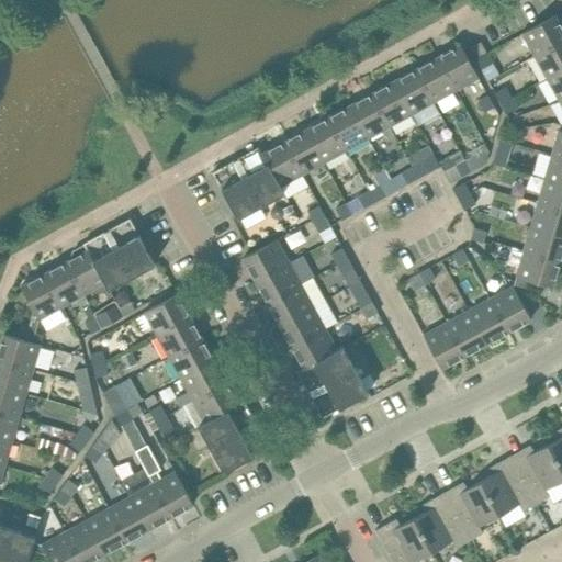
[(561,40),(561,26),(555,15),(523,33),(535,56),(561,40)]
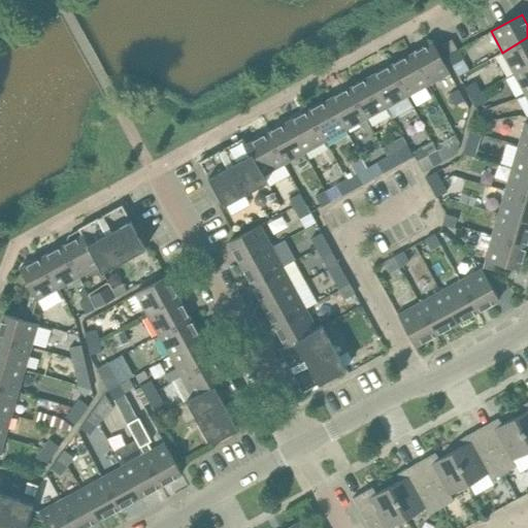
[(527,65),(527,37),(502,53),(514,73),(527,65)]
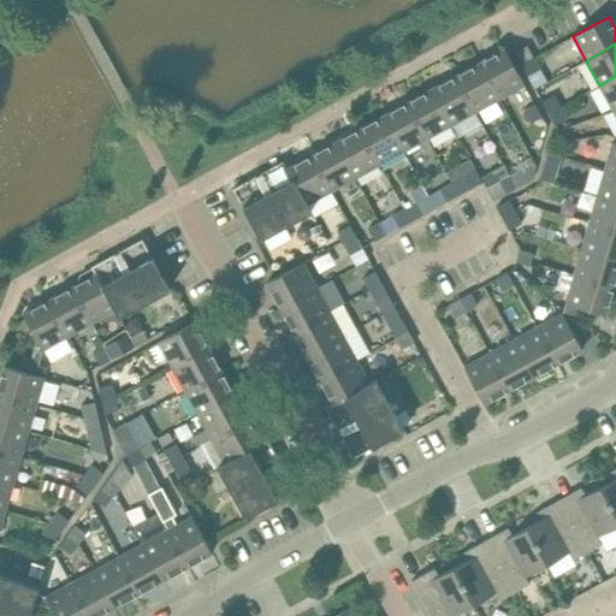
[(516,52),(522,63),(533,57),(527,46),(516,52)]
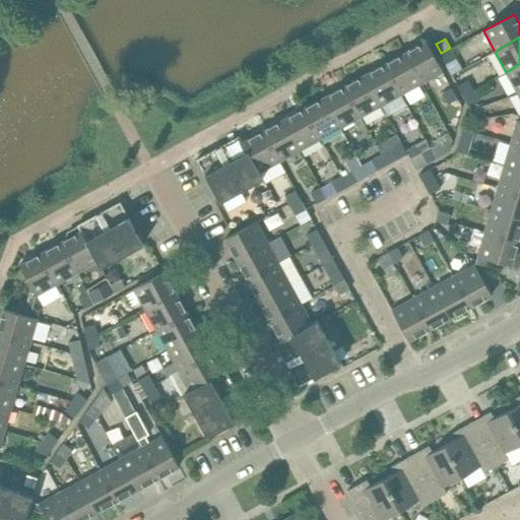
[(443,71),(426,41),(405,52),(423,82),(443,71)]
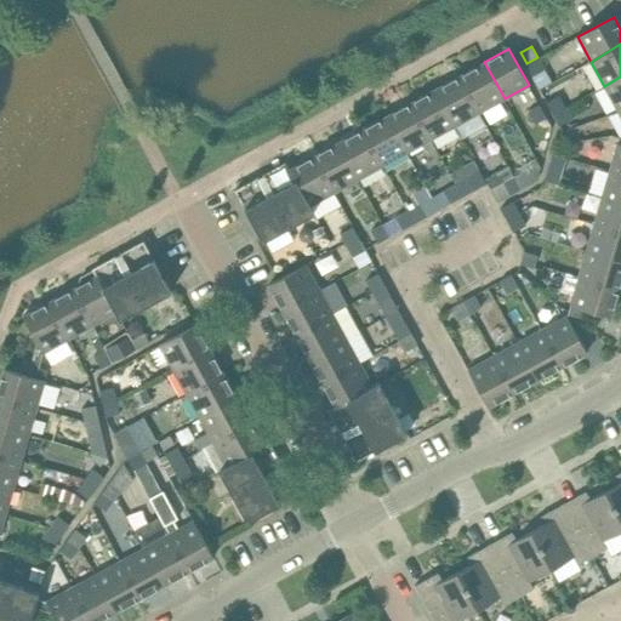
[(545,69),(539,58),(527,64),(533,77),(545,69)]
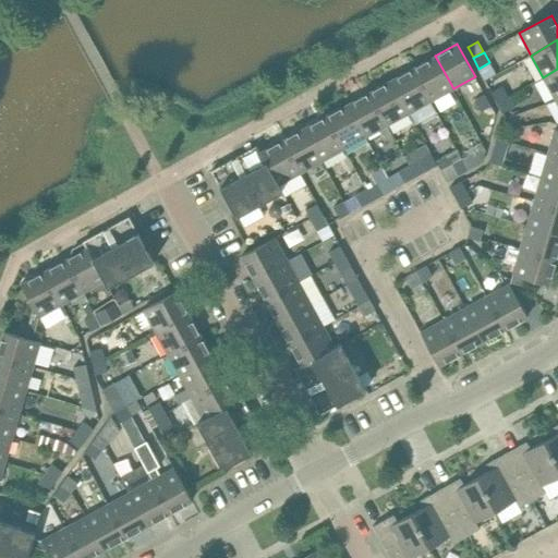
[(453,88),(435,56),(413,68),(432,100),(453,88)]
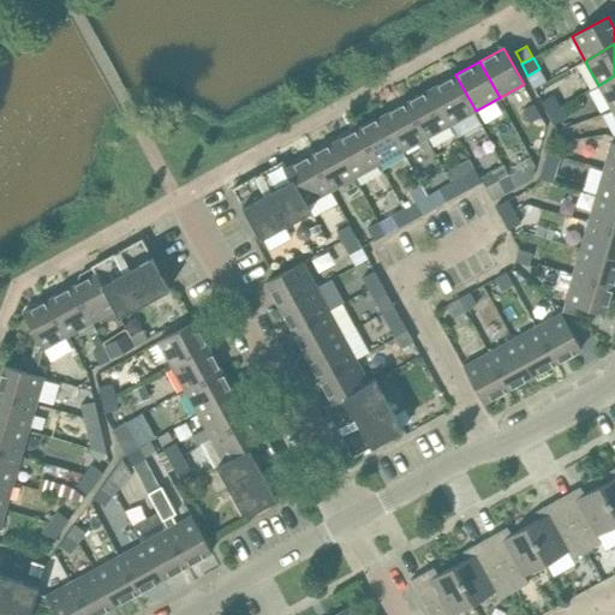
[(476,111),(455,75),(431,88),(452,124),(476,111)]
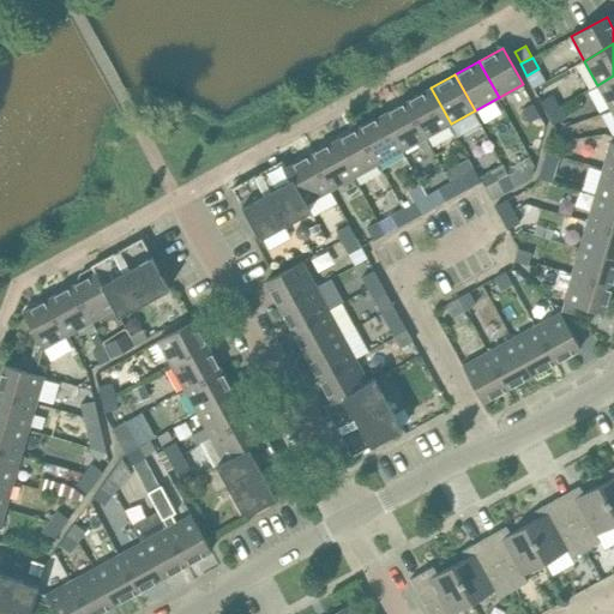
[(613,107),(613,76),(597,85),(611,109),(613,107)]
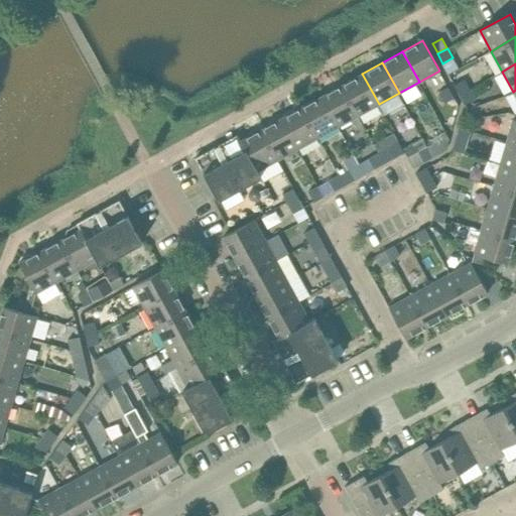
[(379,104),(362,74),(342,85),(359,115),(379,104)]
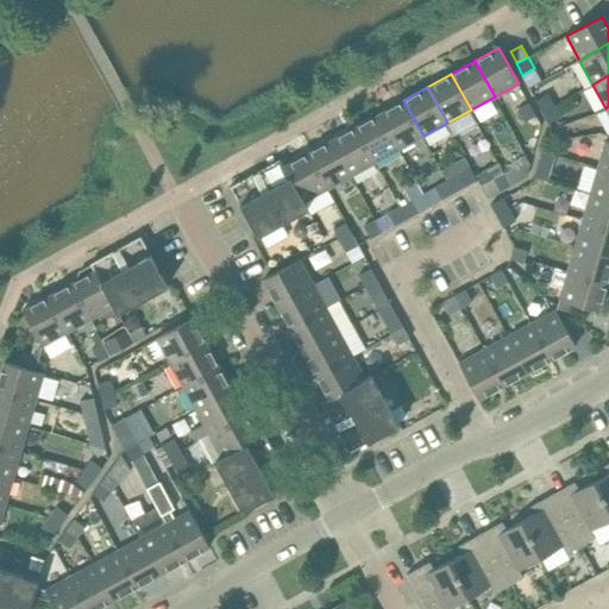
[(548,94),(537,100),(542,112),(554,105),(548,94)]
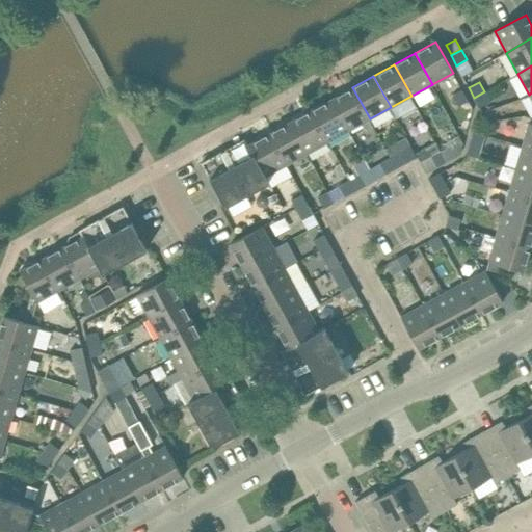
[(370,118),(352,87),(331,99),(349,130),(370,118)]
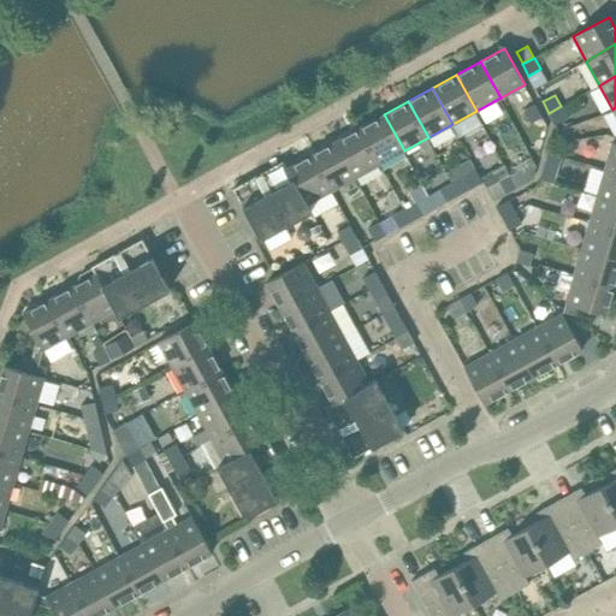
[(523,111),(531,124),(543,117),(535,105),(523,111)]
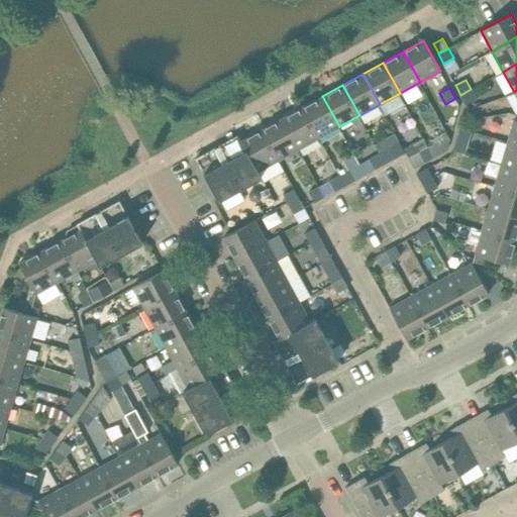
[(477,99),(471,89),(460,95),(466,105),(477,99)]
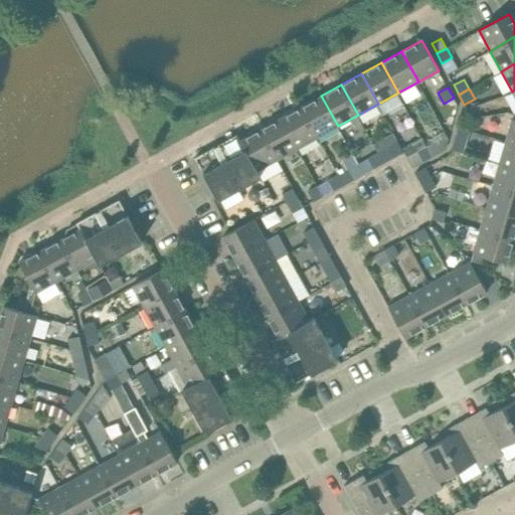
[(338,126),(321,96),(301,107),(318,137),(338,126)]
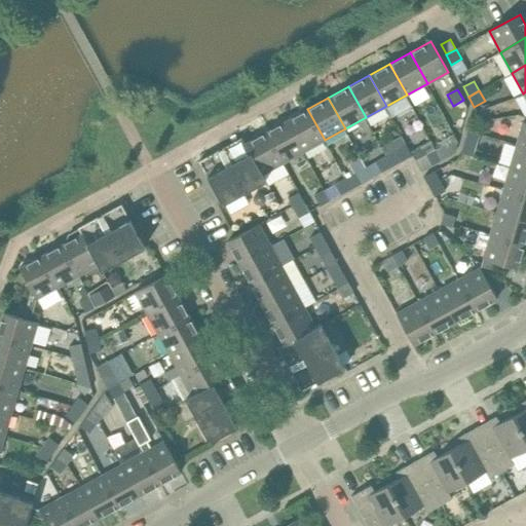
[(325,140),(307,109),(287,120),(304,151),(325,140)]
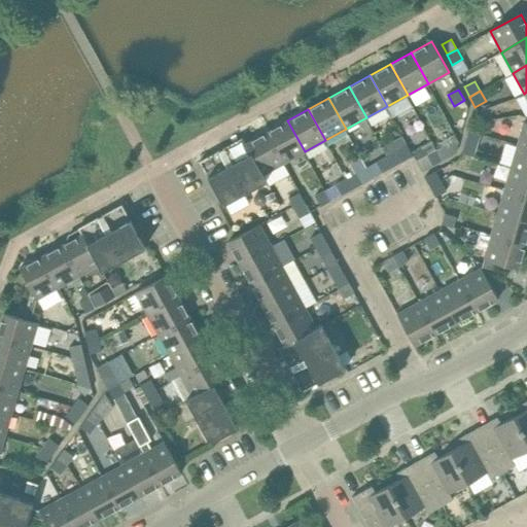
[(305,151),(287,120),(267,132),(284,163),(305,151)]
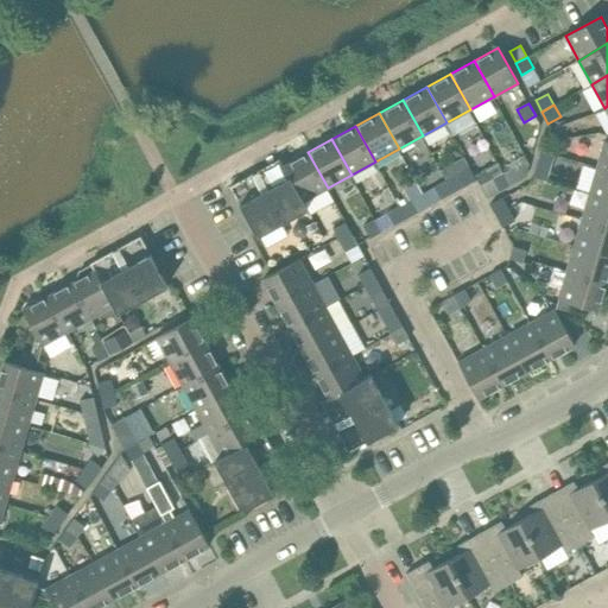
[(607,141),(606,140),(597,168),(607,170),(607,141)]
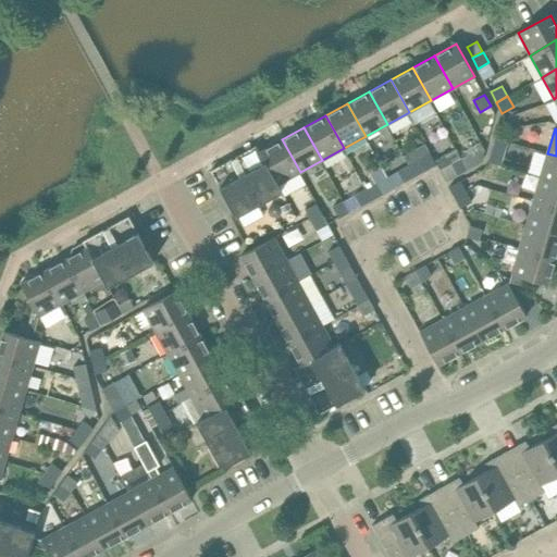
[(300,172),(282,139),(260,151),(279,184),(300,172)]
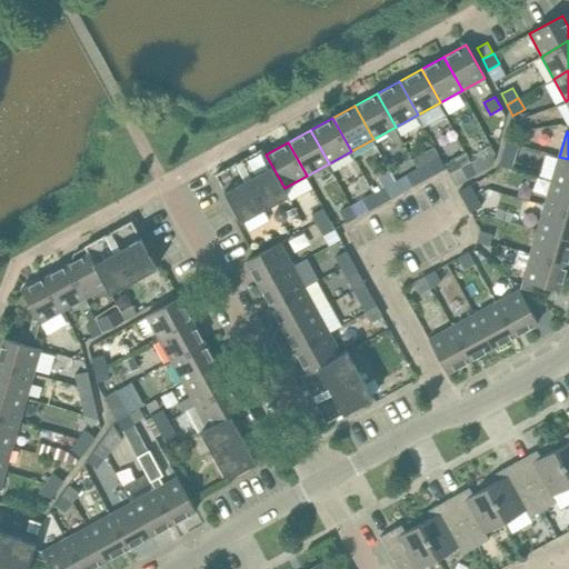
[(285,188),(266,155),(262,148),(216,175),(241,220),(288,195),(285,188)]
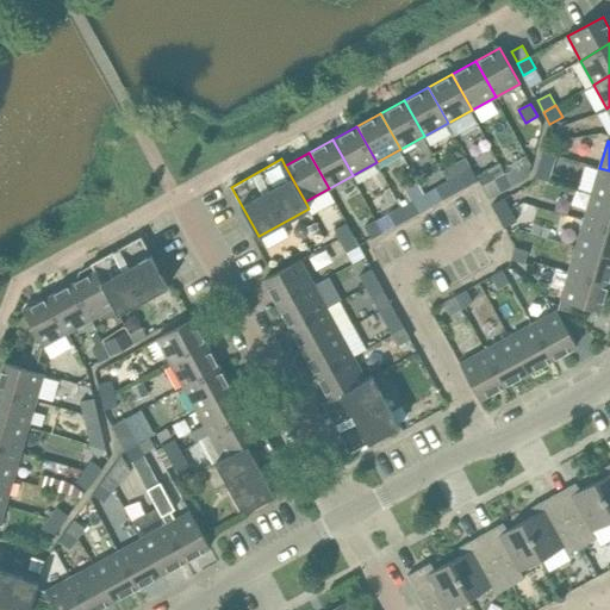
[(551,176),(554,163),(541,160),(536,173),(551,176)]
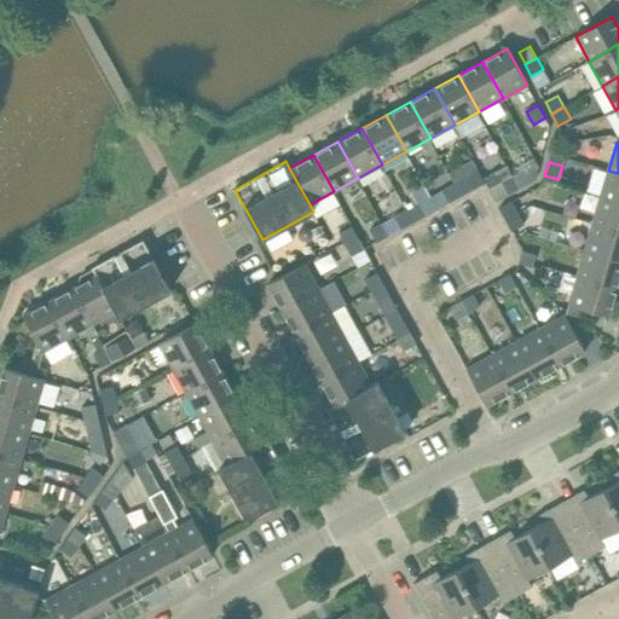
[(525,169),(513,175),(520,189),(531,181),(525,169)]
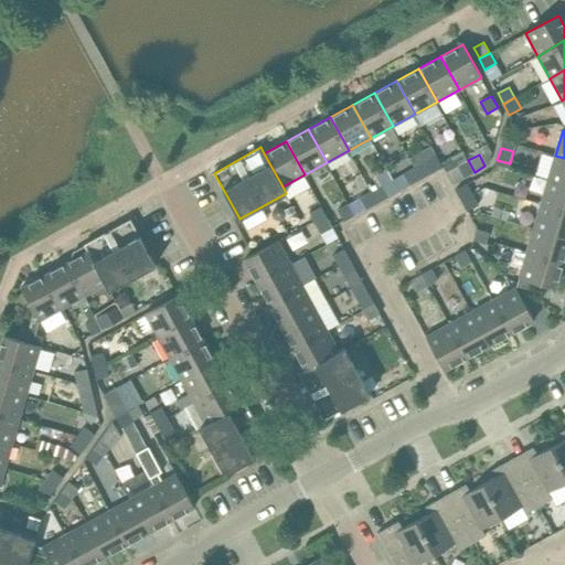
[(564,184),(564,158),(555,156),(548,180),(564,184)]
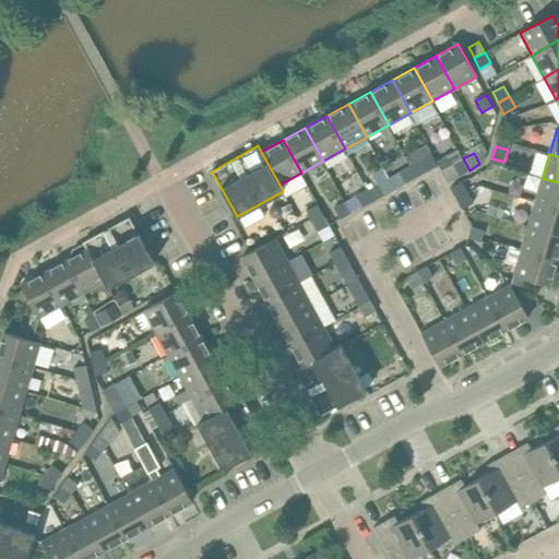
[(470,170),(463,158),(453,165),(459,176),(470,170)]
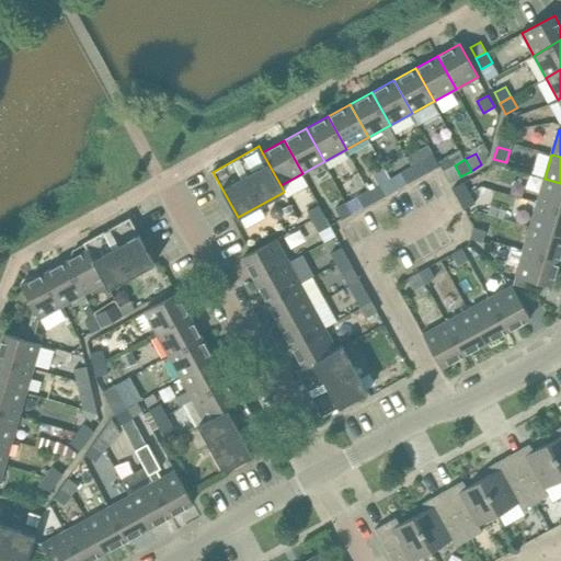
[(422,161),(412,167),(418,178),(428,172),(422,161)]
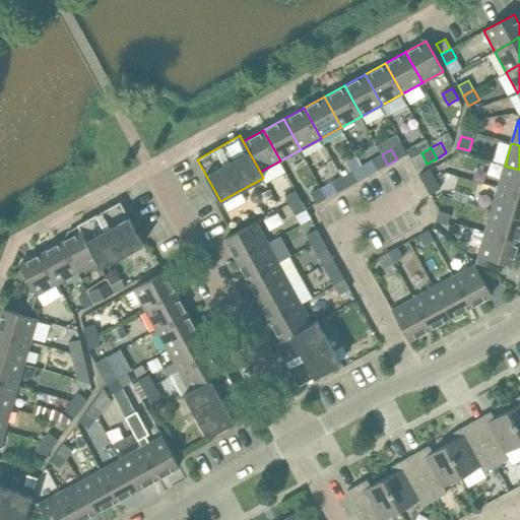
[(387,165),(382,154),(372,159),(378,170),(387,165)]
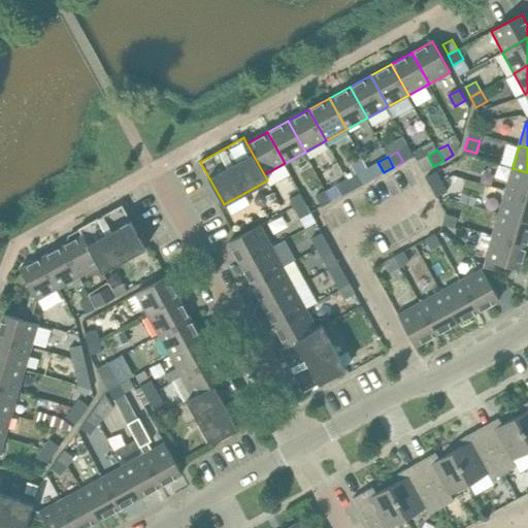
[(527,197),(527,172),(513,168),(505,191),(527,197)]
